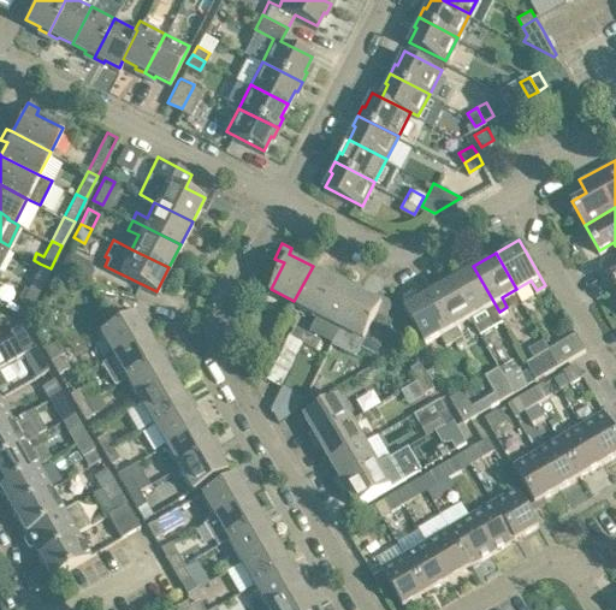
[(29,286),(39,291),(51,268),(40,264),(29,286)]
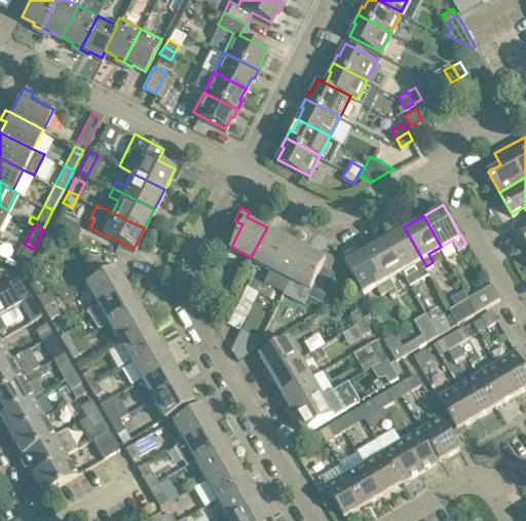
[(251,257),(271,267),(287,236),(267,227),(251,257)]
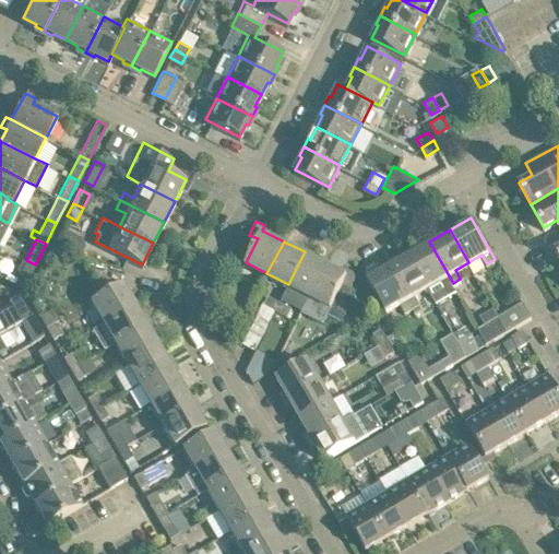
[(456,289),(453,283),(429,242),(408,254),(427,286),(436,301),(456,289)]
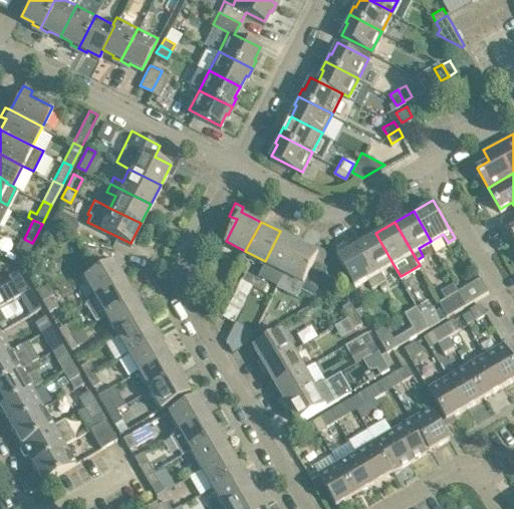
[(362,240),(357,244),(378,282),(386,278),(381,270),(393,263),(375,233),(373,228),(360,236),(362,240)]
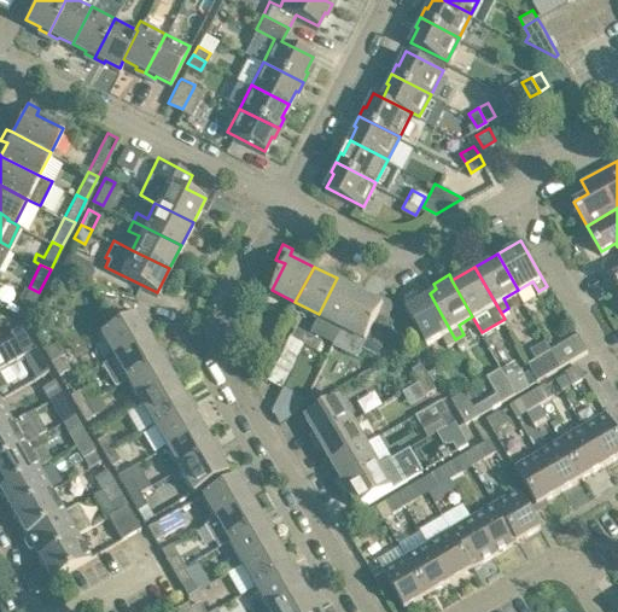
[(319,314),(342,326),(360,290),(337,278),(319,314)]
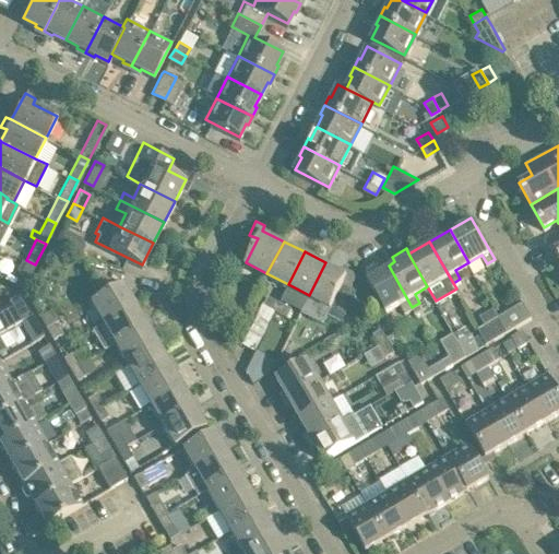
[(15,282),(24,286),(35,264),(26,260),(22,258),(16,269),(21,271),(15,282)]
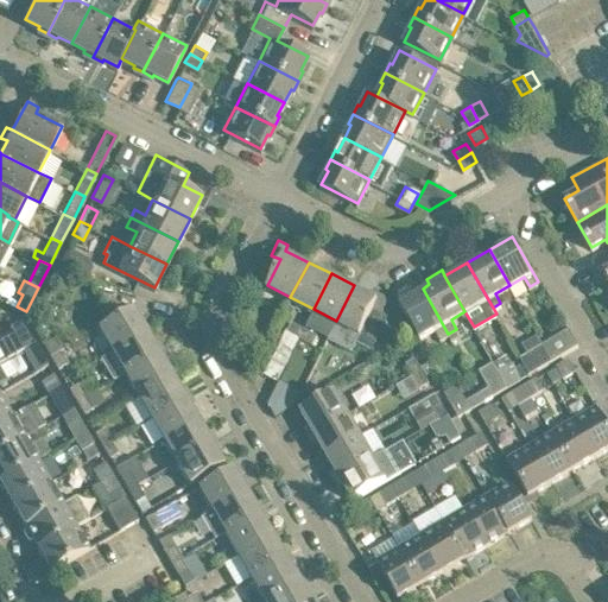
[(377,297),(354,285),(336,321),(360,333),(373,306),(381,311),(388,297),(379,292),(377,297)]
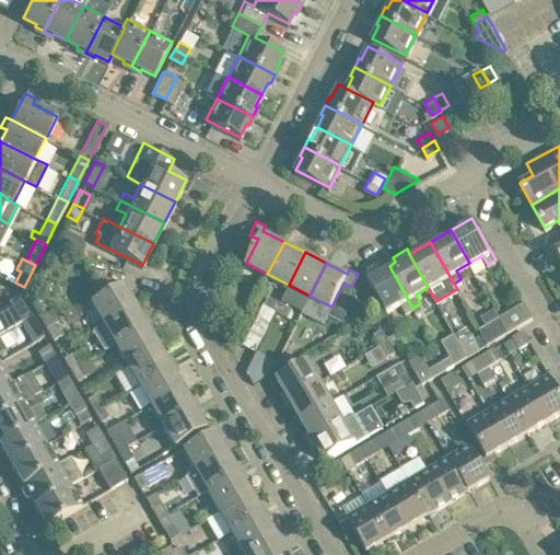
[(406,311),(412,308),(389,266),(368,278),(386,311),(400,302),(406,311)]
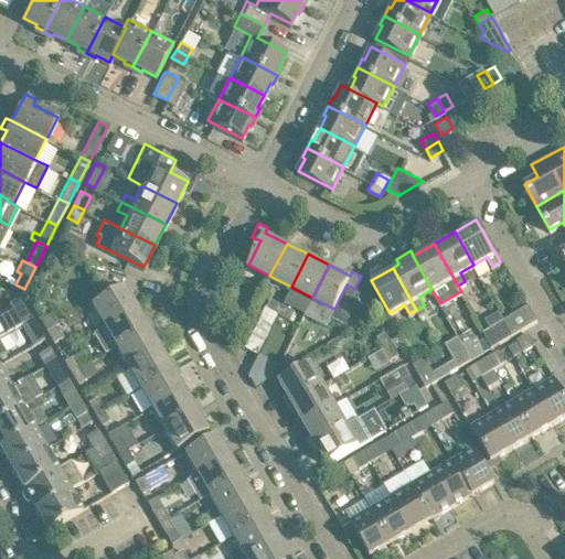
[(123,283),(104,294),(91,303),(103,324),(136,305),(123,283)]
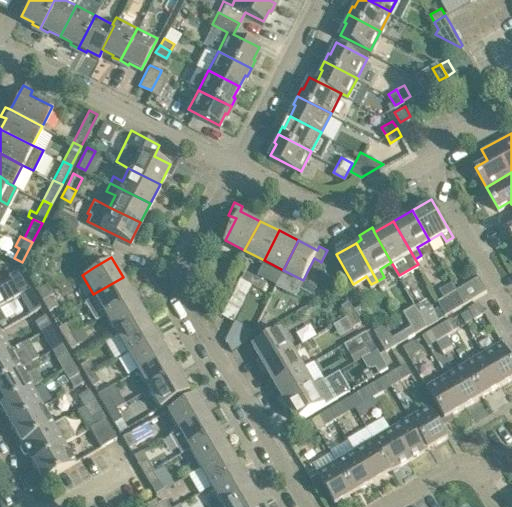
[(8,272),(19,292),(29,286),(18,266),(8,272)]
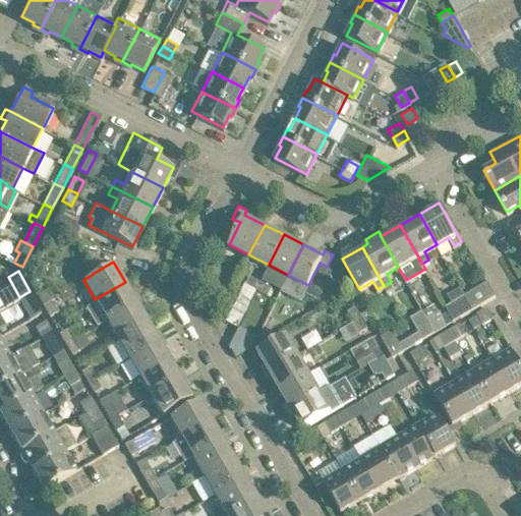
[(261,279),(250,274),(246,282),(256,287),(261,279)]
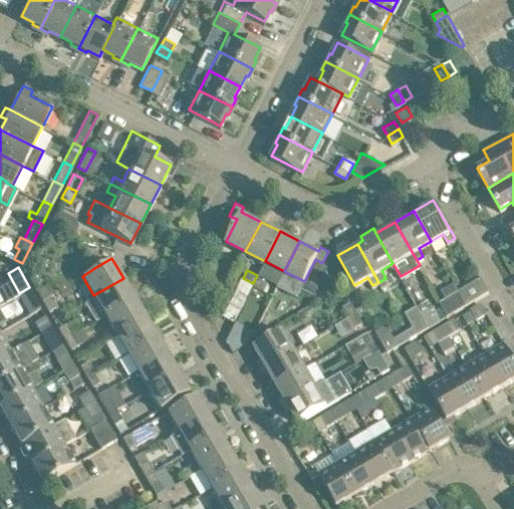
[(257,275),(253,283),(264,288),(268,281),(257,275)]
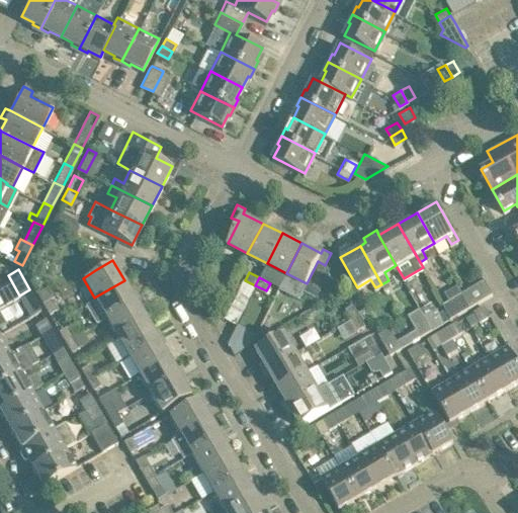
[(485,277),(462,291),(470,305),(482,298),(493,291),(485,277)]
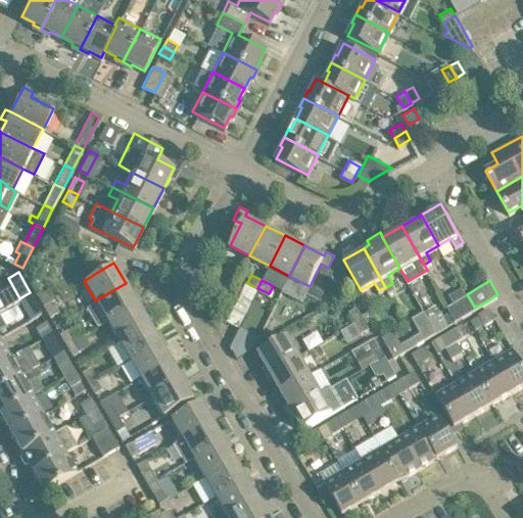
[(136,301),(126,283),(95,300),(106,320),(136,301)]
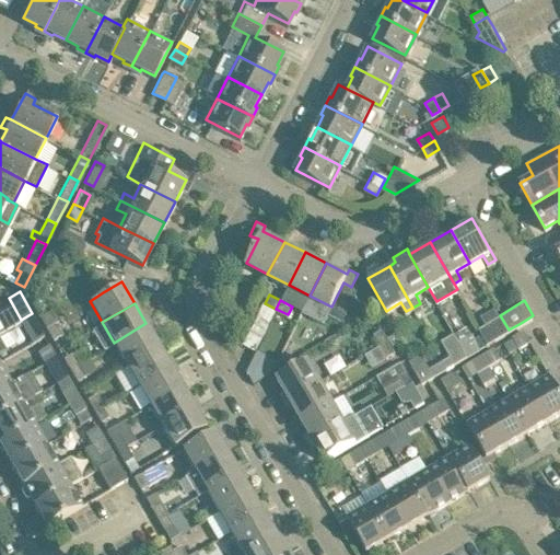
[(481,313),(486,323),(494,338),(509,330),(500,315),(494,305),(481,313)]
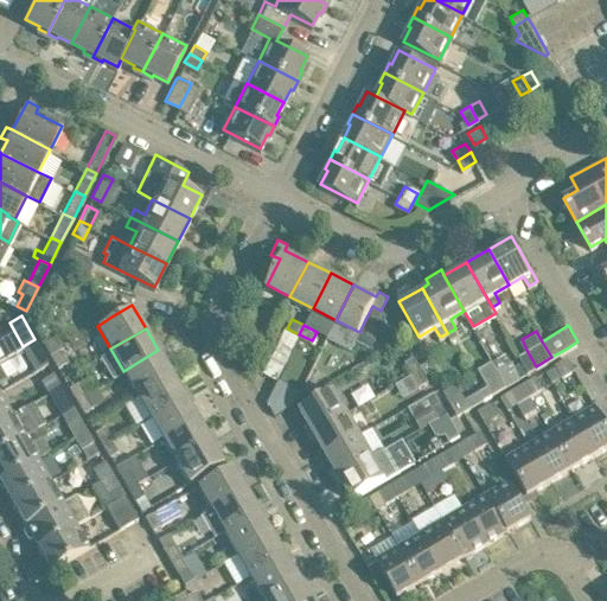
[(34,339),(23,346),(36,369),(49,362),(34,339)]
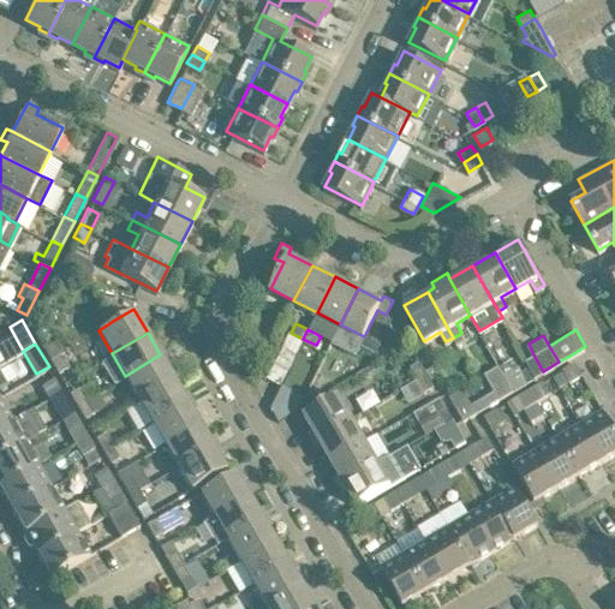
[(67,365),(60,352),(52,357),(59,370),(67,365)]
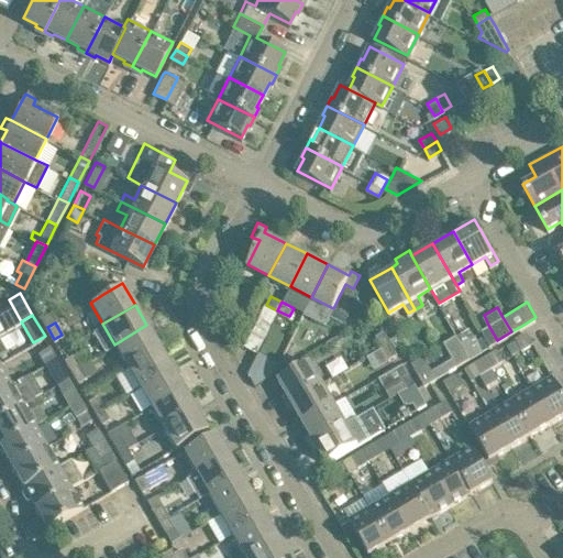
[(158,346),(146,325),(114,345),(127,364),(158,346)]
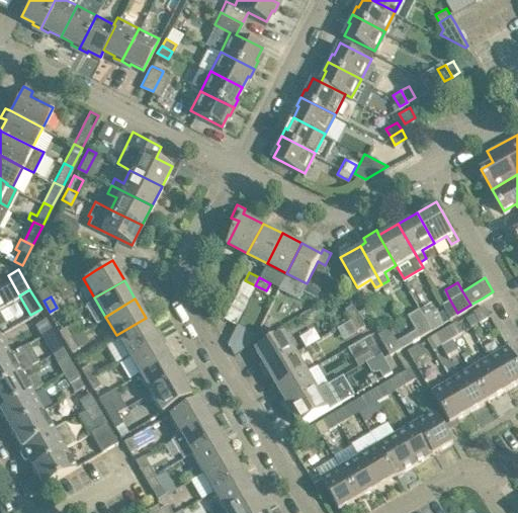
[(432,328),(444,321),(432,300),(420,307),(422,311),(432,328)]
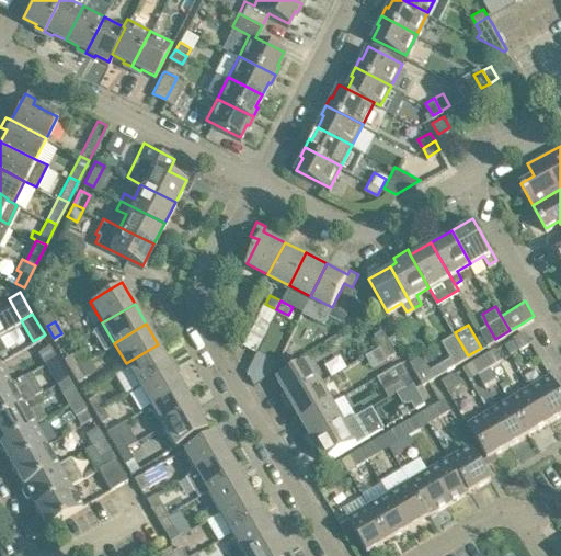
[(381,344),(389,339),(382,328),(375,332),(381,344)]
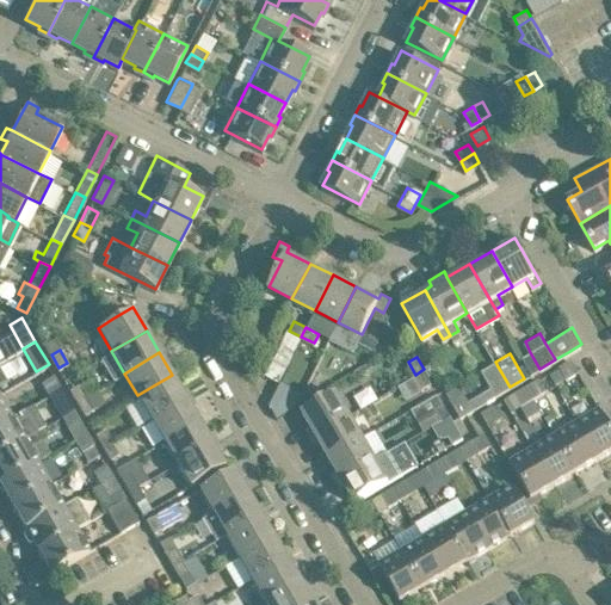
[(578,370),(572,358),(560,365),(566,377),(578,370)]
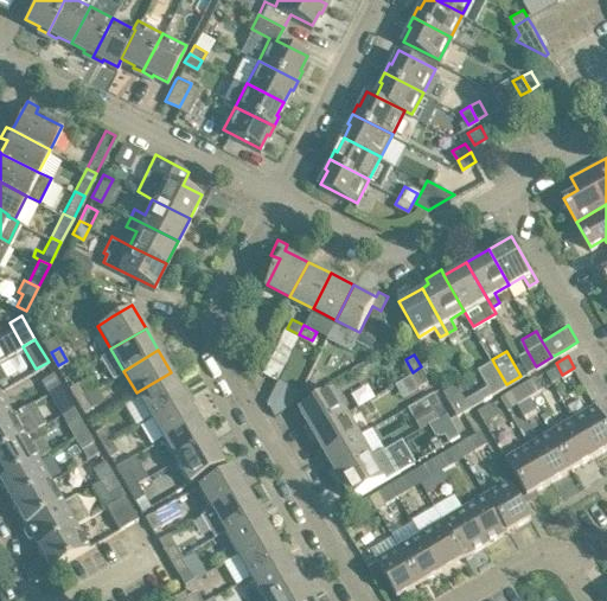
[(506,384),(494,364),(480,372),(487,384),(479,389),(484,397),(506,384)]
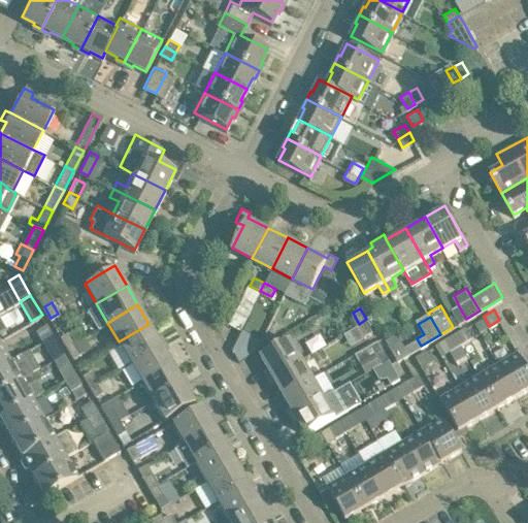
[(53,333),(43,318),(33,324),(42,339),(53,333)]
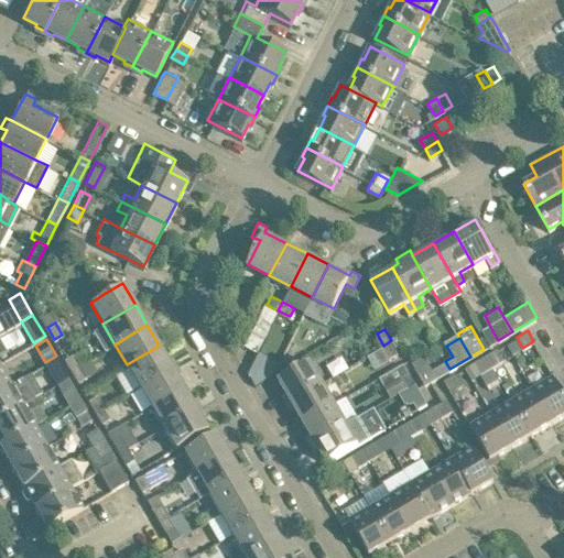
[(391,340),(383,346),(390,357),(398,351),(391,340)]
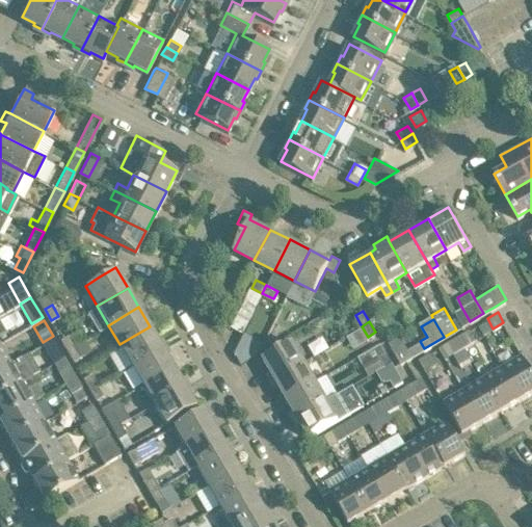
[(130,364),(161,345),(150,326),(120,344),(130,364)]
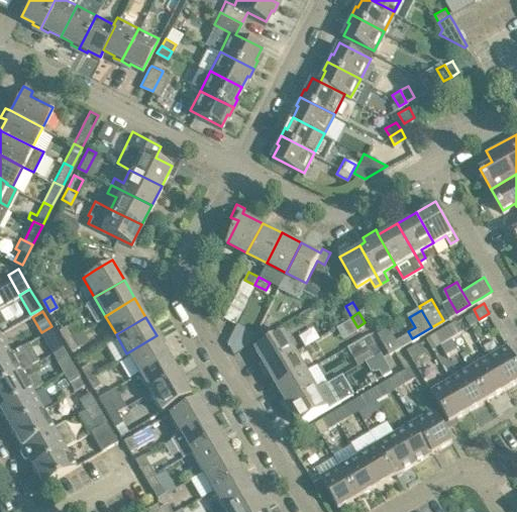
[(445,325),(451,335),(462,329),(456,319),(445,325)]
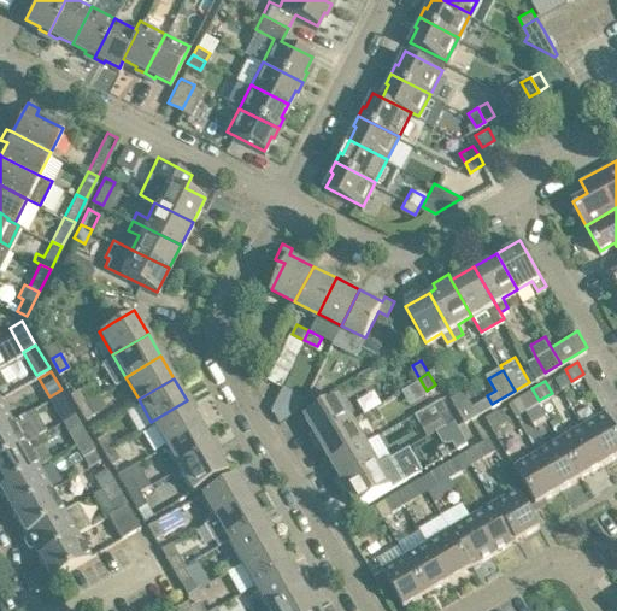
[(78,404),(87,399),(80,386),(71,392),(78,404)]
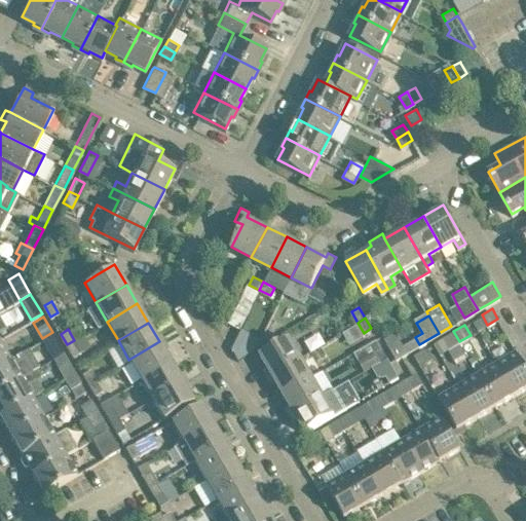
[(419,344),(415,337),(401,345),(393,331),(384,336),(397,358),(419,344)]
